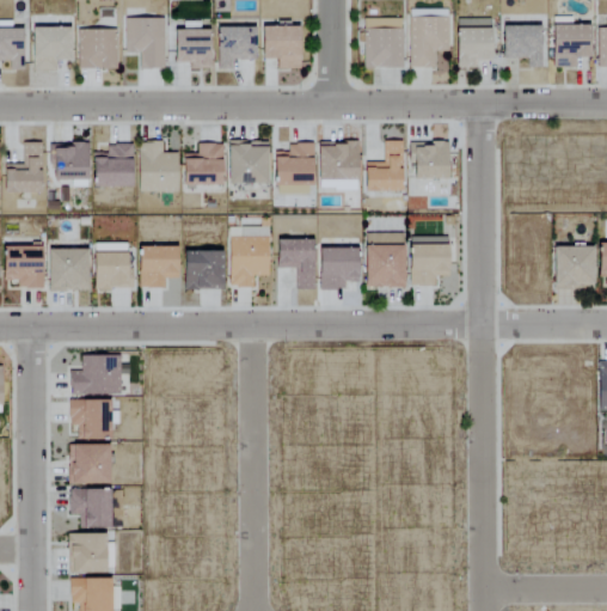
[(451,52),(449,10),(411,10),(412,68),(437,67),(436,52),(451,52)]
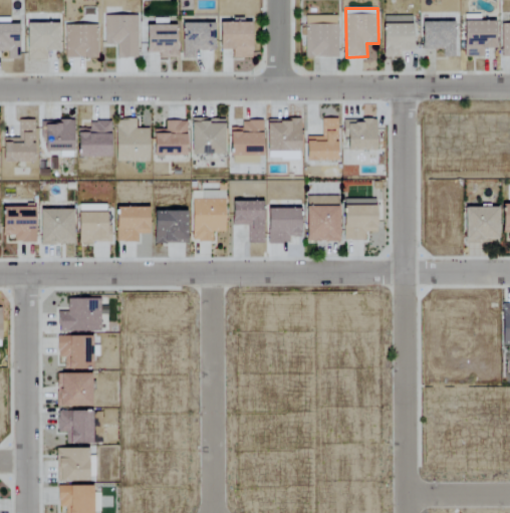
[(139,15),(106,15),(106,45),(119,44),(119,57),(140,57),(139,15)]
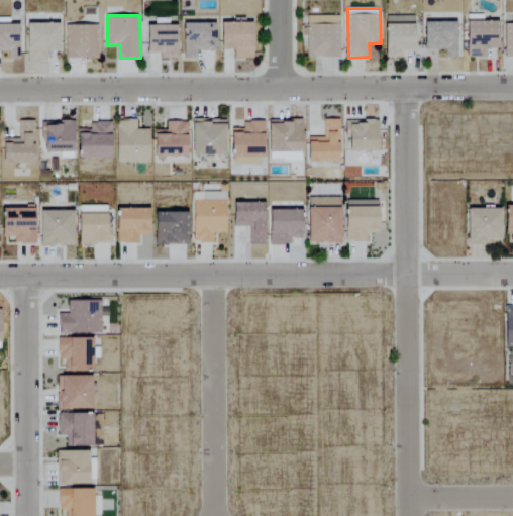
[(341,15),(309,15),(310,58),(342,57),(341,15)]
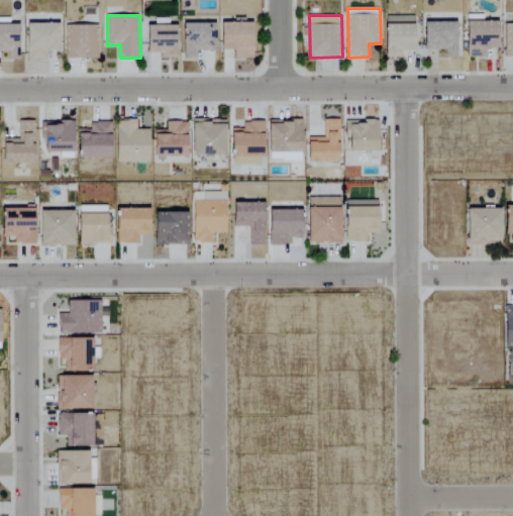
[(406,57),(406,52),(418,52),(417,15),(386,16),(387,58),(406,57)]
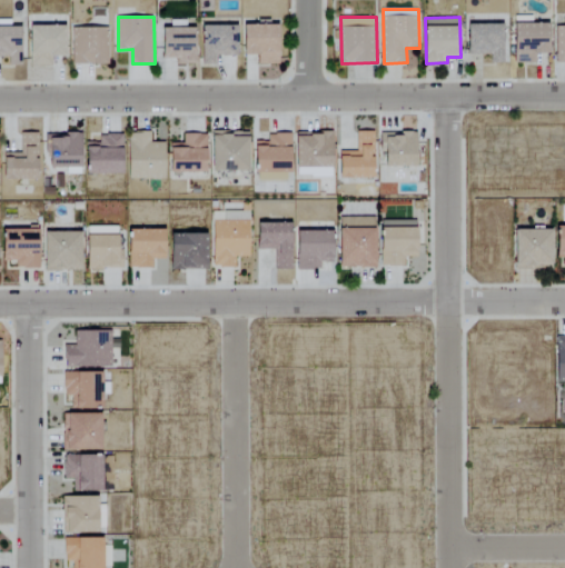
[(551,23),(516,22),(515,62),(537,63),(537,53),(549,55),(551,23)]
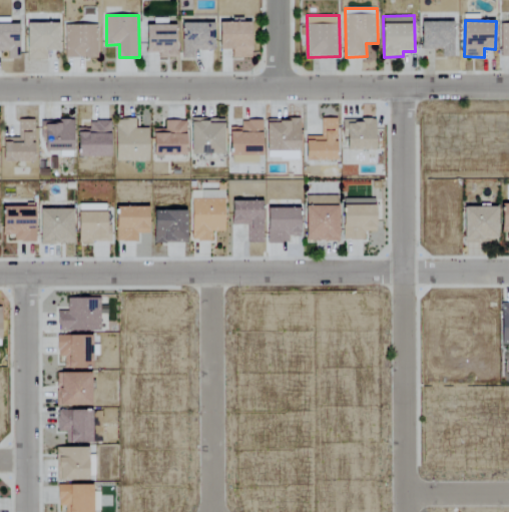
[(444,57),(456,56),(455,21),(422,22),(423,49),(444,48),(444,57)]
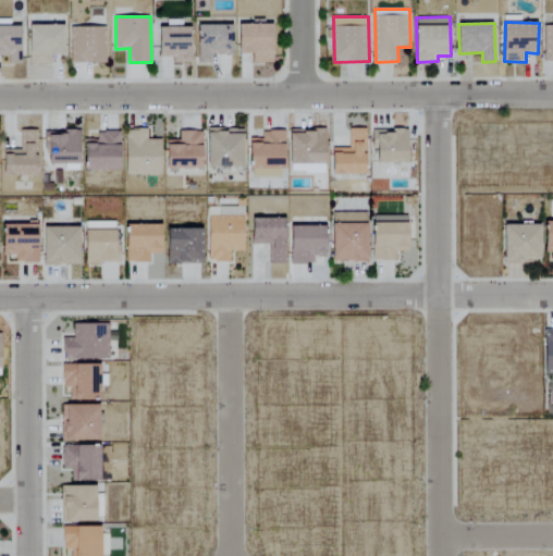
[(31,25),(32,63),(53,63),(53,54),(66,54),(65,24),(31,25)]
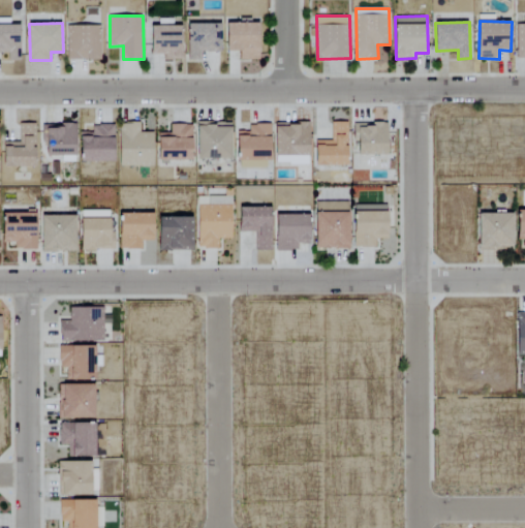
[(223,52),(222,23),(189,24),(189,60),(204,60),(203,52),(223,52)]
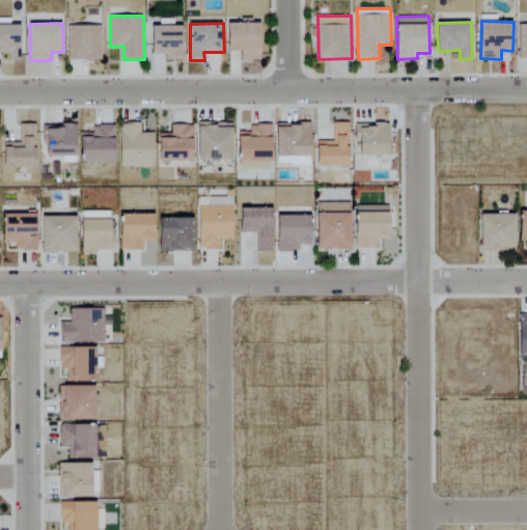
[(243,60),(261,59),(261,23),(228,23),(228,52),(243,52),(243,60)]
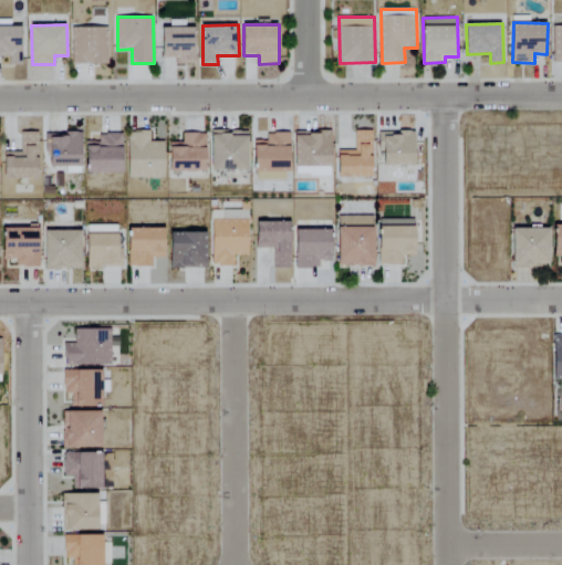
[(23,27),(0,25),(0,56),(9,56),(8,64),(23,64),(23,27)]
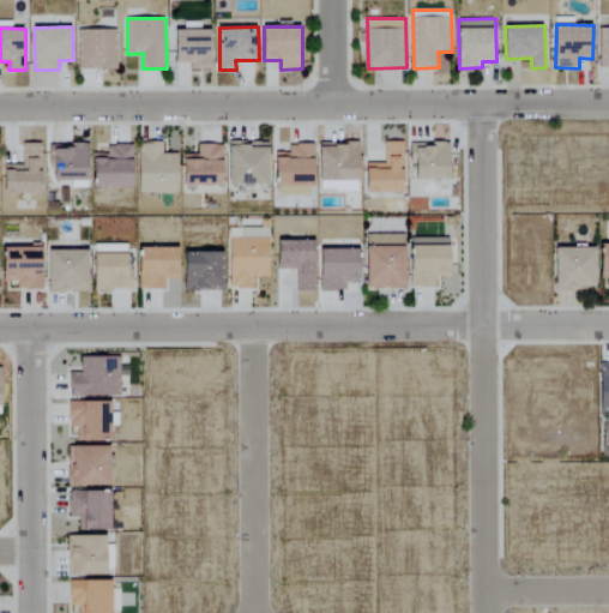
[(82,70),(120,68),(119,29),(80,30),(82,70)]
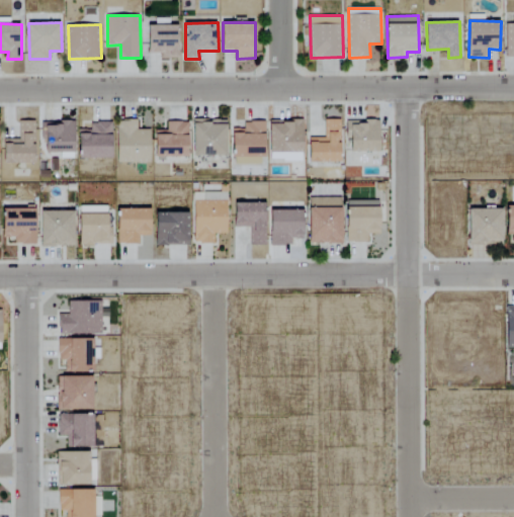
[(162,59),(178,58),(178,25),(148,25),(149,53),(162,53),(162,59)]
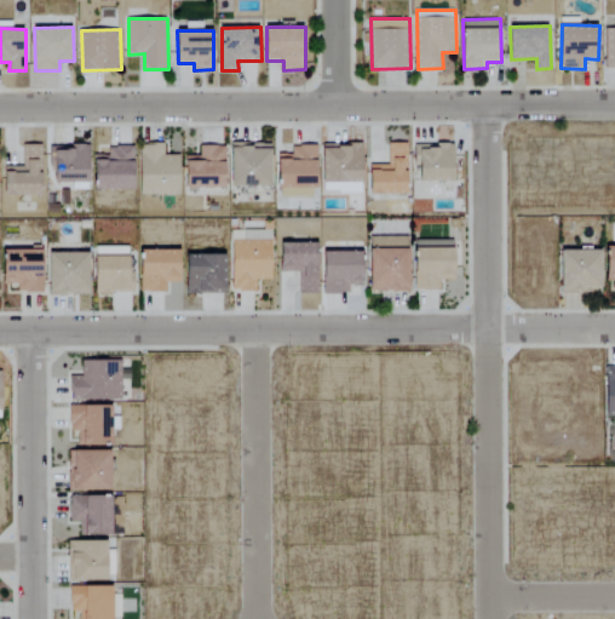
[(142,195),(182,194),(180,154),(168,155),(167,143),(141,144),(142,195)]
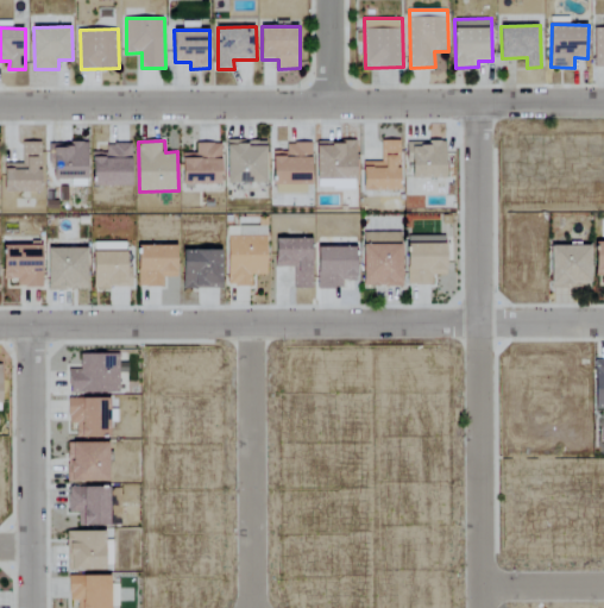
[(228,140),(227,182),(266,183),(268,140),(228,140)]
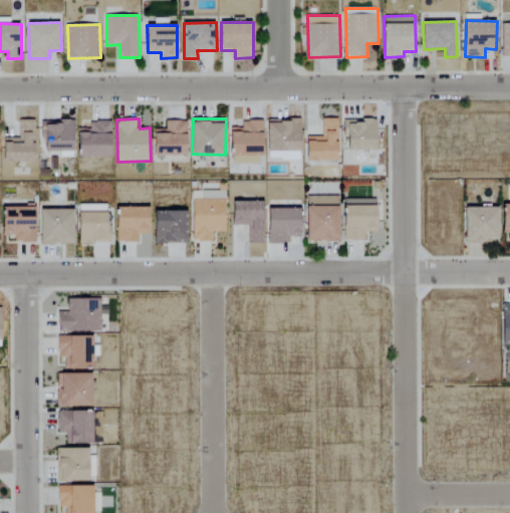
[(307,162),(339,161),(339,118),(324,118),(324,137),(306,137),(307,162)]
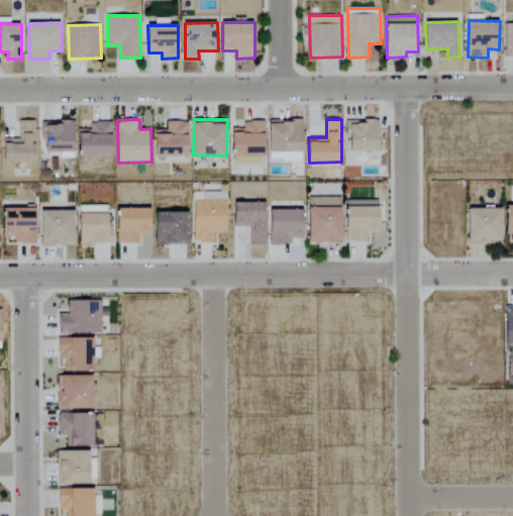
[(5,138),(4,162),(35,163),(36,120),(21,120),(21,138),(5,138)]
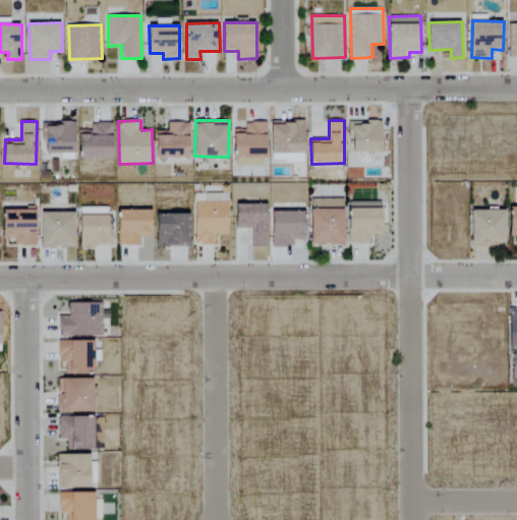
[(352,153),(383,152),(383,121),(352,121),(352,153)]
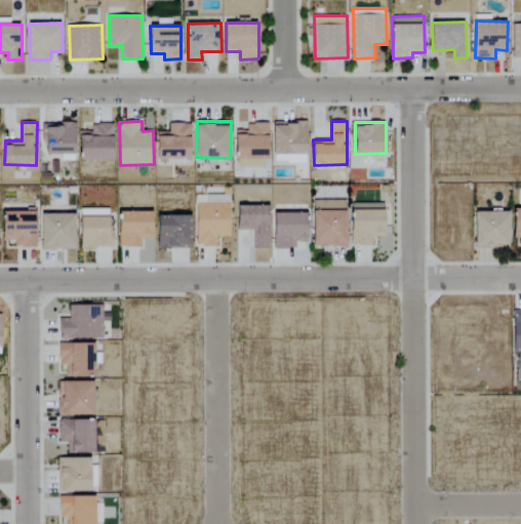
[(76,123),(45,123),(45,154),(76,155),(76,123)]
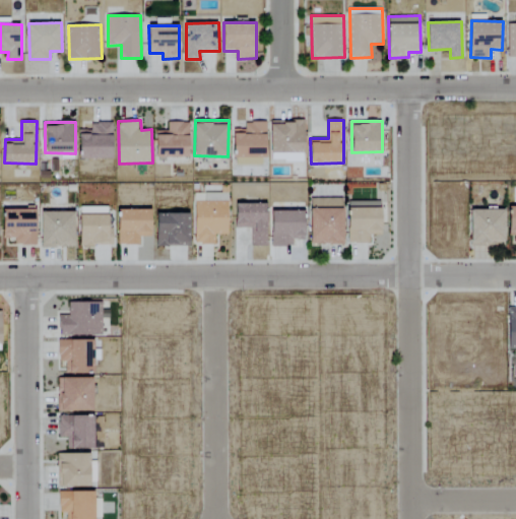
[(79,158),(113,159),(114,123),(92,122),(92,130),(80,129),(79,158)]
